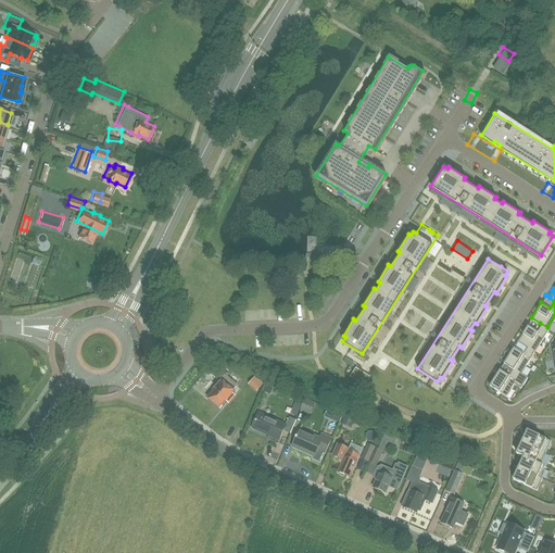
[(540,323),(535,329),(527,324),(517,339),(526,346),(526,344),(533,350),(547,327),(540,323)]
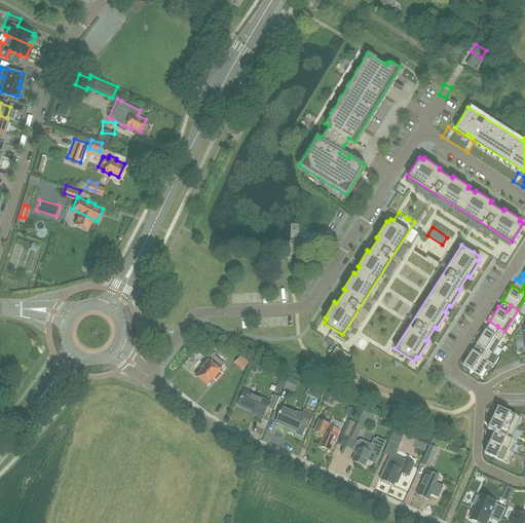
[(497,327),(493,332),(485,327),(480,335),(479,335),(476,339),(477,340),(476,342),(484,347),(485,346),(491,351),(492,350),(504,331),(497,326),(497,327)]
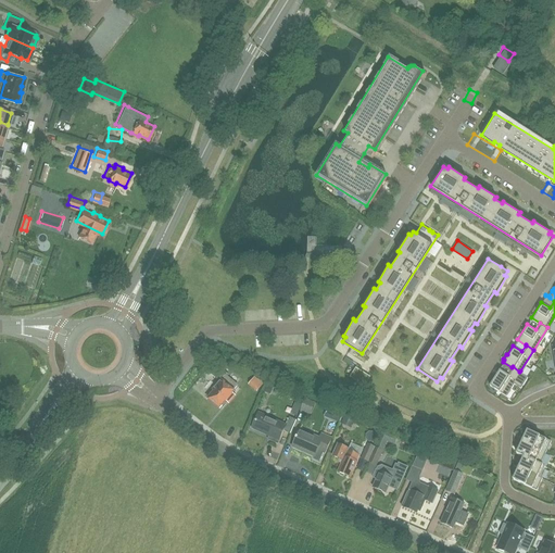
[(231,387),(236,382),(225,374),(227,373),(221,366),(222,364),(215,359),(206,368),(213,375),(214,374),(219,378),(212,387),(213,388),(206,396),(218,405),(225,398),(227,400),(234,393),(230,391),(232,388),(231,387)]
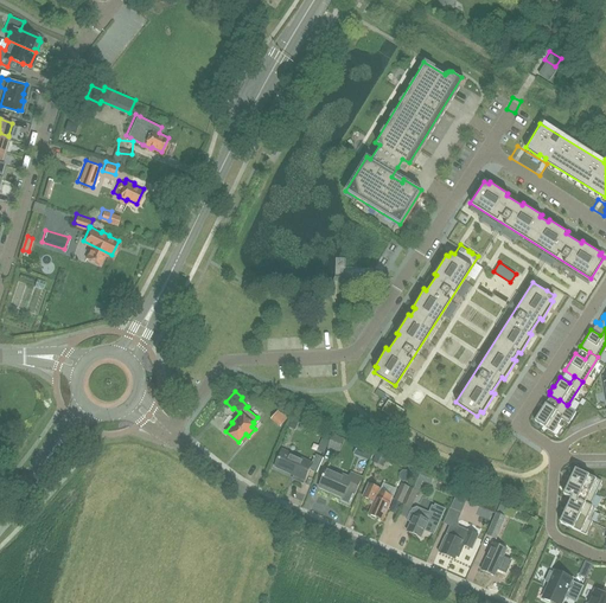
[(381,408),(395,417),(402,406),(388,398),(381,408)]
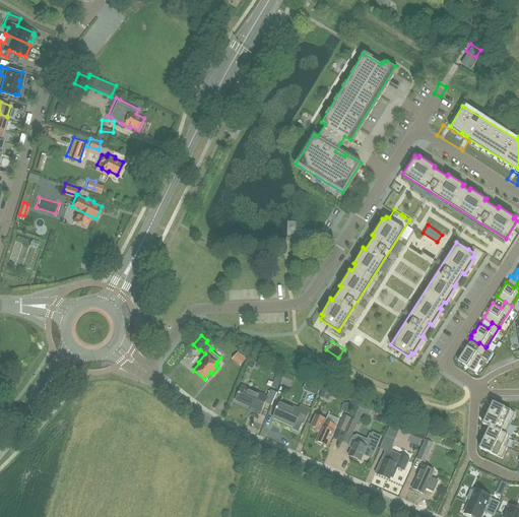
[(472,368),(479,357),(487,361),(493,350),(487,346),(485,347),(479,342),(478,343),(475,349),(466,343),(461,352),(460,351),(457,356),(458,357),(457,359),(472,368)]
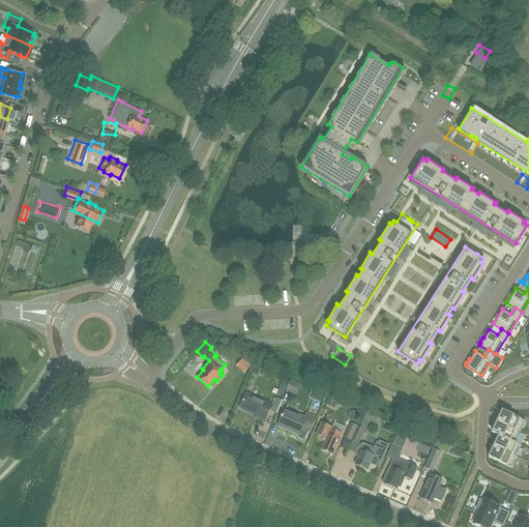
[(250,363),(241,356),(235,364),(244,371),(250,363)]
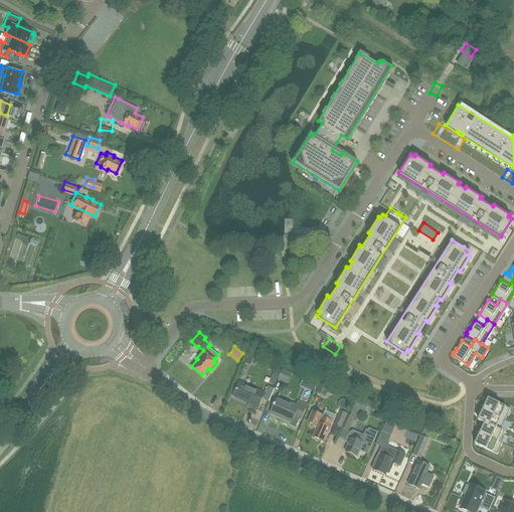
[(282,366),(277,377),(286,381),(292,370),(282,366)]
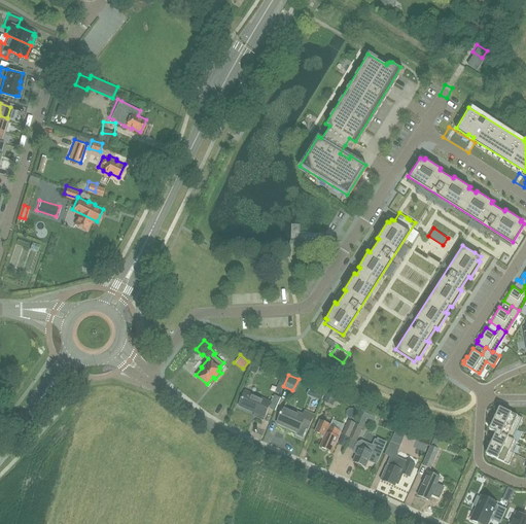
[(270,399),(244,388),(237,404),(264,415),(268,406),(274,409),(279,395),(273,392),(270,399)]
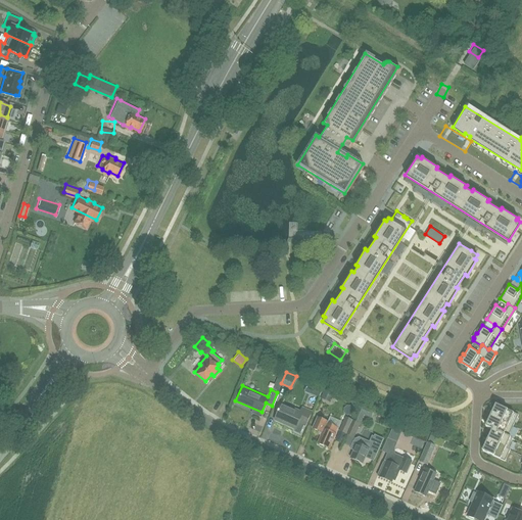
[(322,387),(320,392),(330,396),(332,391),(322,387)]
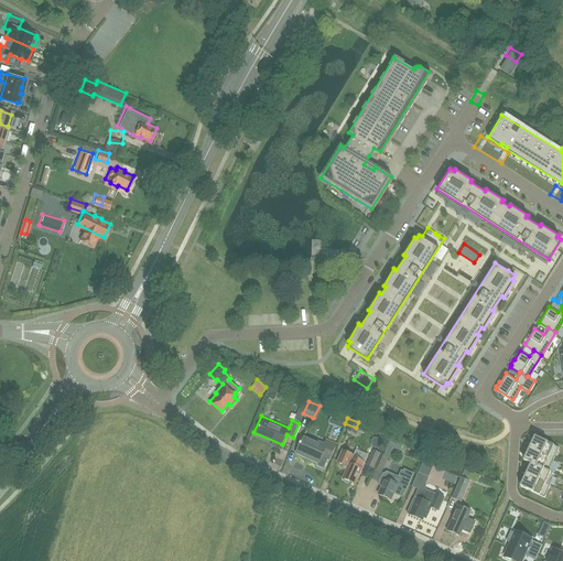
[(323,442),(303,433),(305,428),(304,428),(299,441),(299,442),(295,451),(317,461),(321,452),(328,455),(335,441),(325,437),(323,442)]
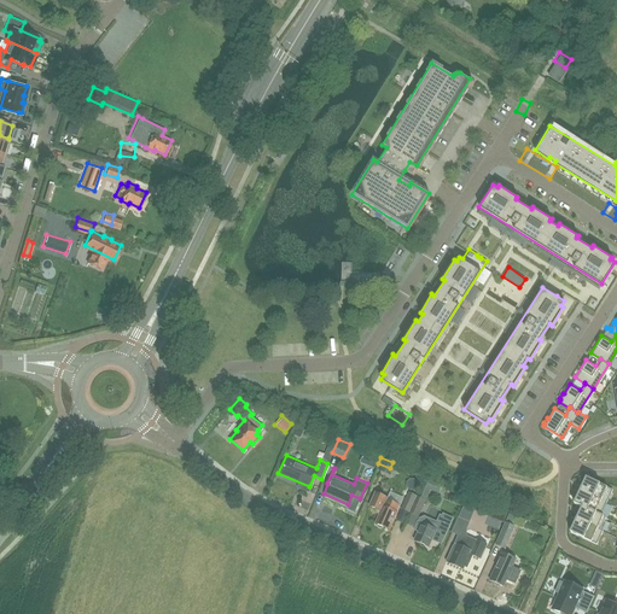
[(605,501),(611,487),(586,475),(580,487),(605,501)]
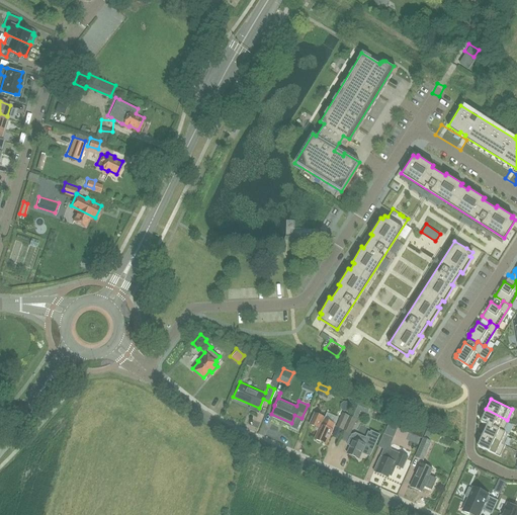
[(503,430),(503,429),(507,420),(486,409),(481,420),(487,423),(503,430)]
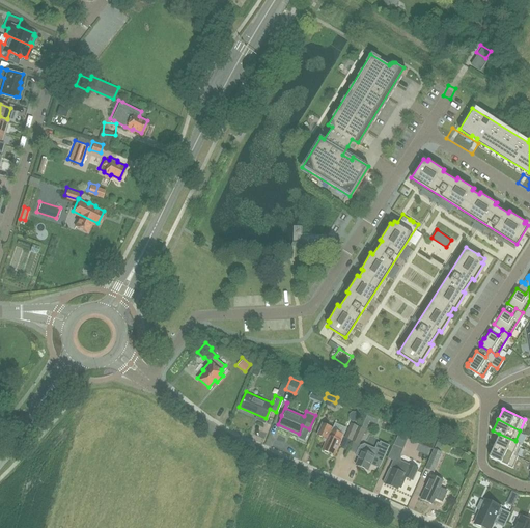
[(342,433),(330,427),(331,425),(321,421),(315,432),(322,435),(322,436),(323,439),(325,440),(322,445),(322,447),(334,453),(337,445),(342,433)]
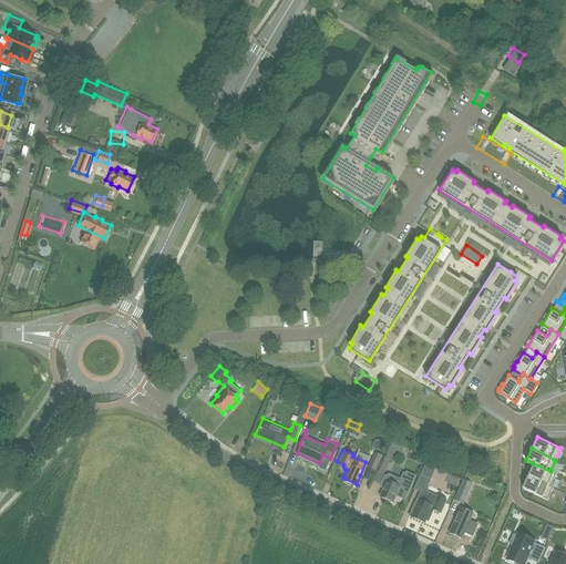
[(374,469),(381,453),(373,450),(367,467),(374,469)]
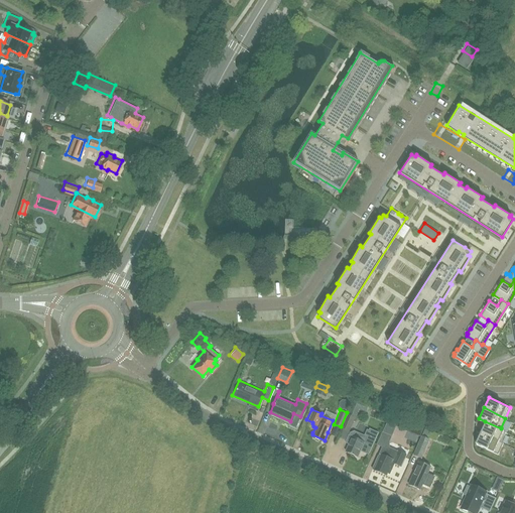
[(349,430),(355,415),(347,412),(341,426),(349,430)]
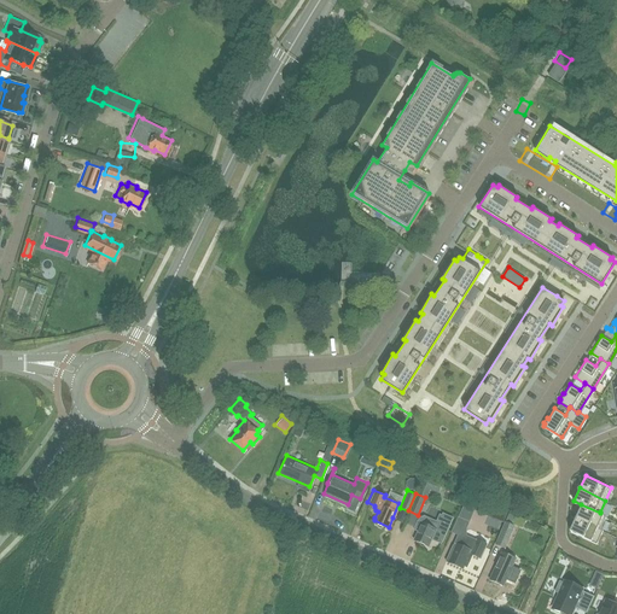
[(466,493),(457,515),(467,520),(477,498),(466,493)]
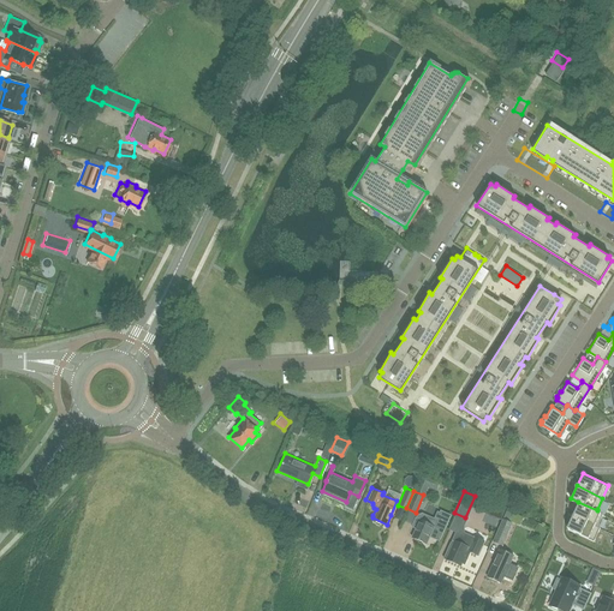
[(488,501),(483,510),(499,516),(502,508),(488,501)]
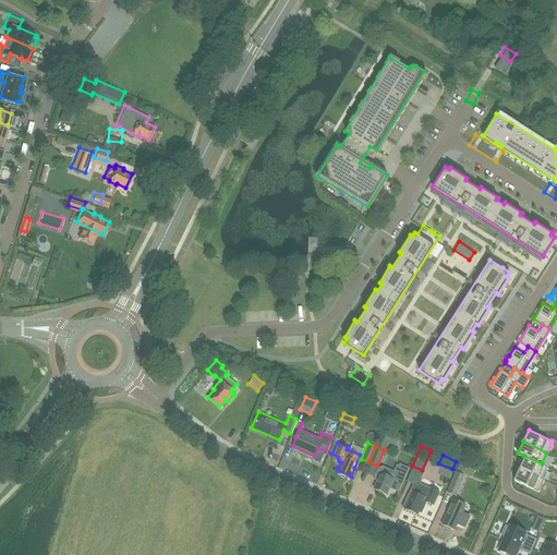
[(520,467),(539,475),(544,465),(542,463),(524,456),(520,467)]
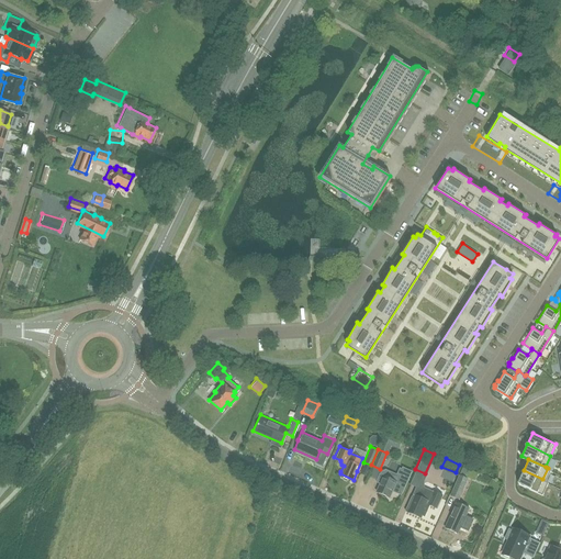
[(385,468),(381,469),(380,472),(379,471),(376,480),(380,481),(376,490),(389,495),(392,489),(401,493),(411,469),(402,466),(397,473),(394,471),(385,468)]
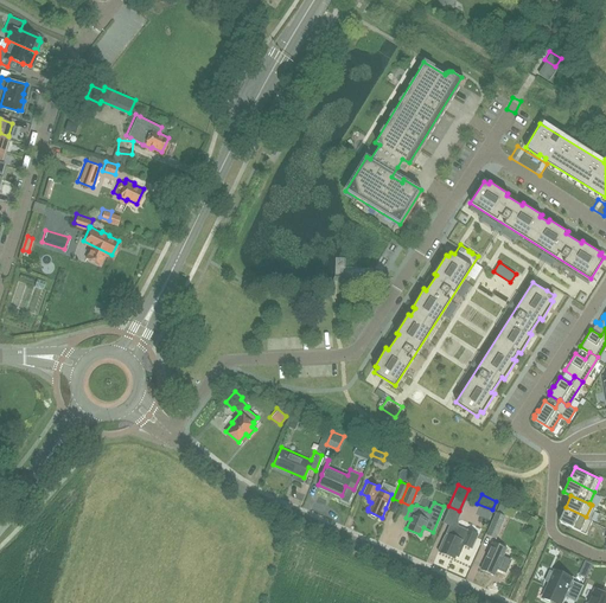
[(566,507),(559,520),(574,527),(585,532),(586,531),(591,519),(588,518),(586,517),(566,507)]
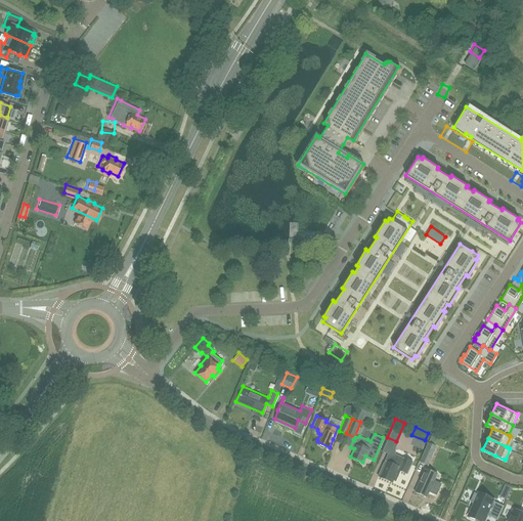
[(428,441),(420,460),(426,463),(434,444),(432,443),(428,441)]
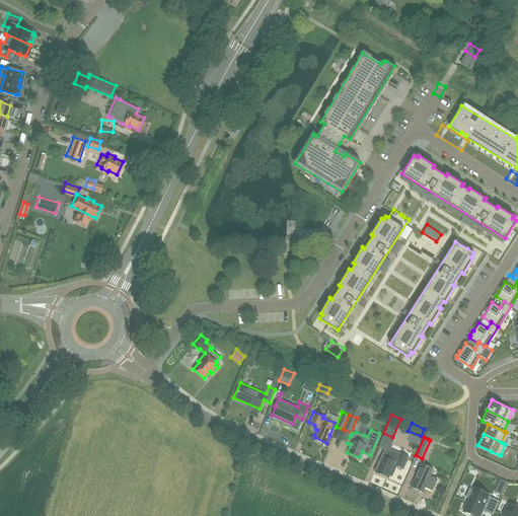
[(402,467),(408,456),(390,448),(389,450),(383,448),(379,456),(373,469),(388,475),(389,473),(391,474),(395,464),(402,467)]
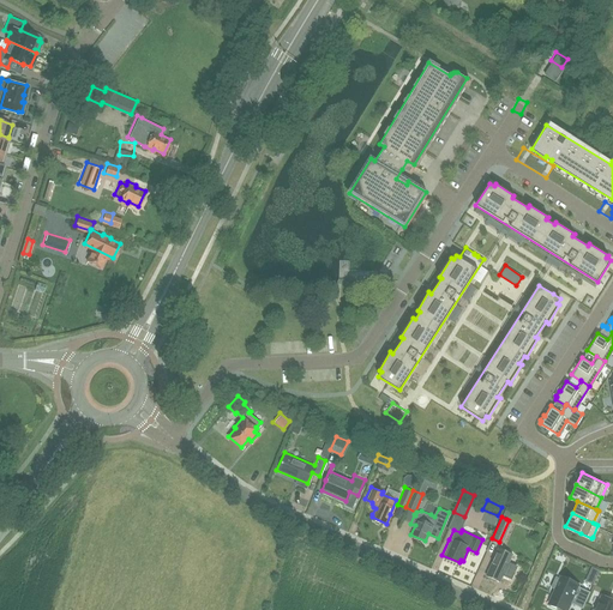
[(511,553),(497,547),(485,574),(499,580),(511,553)]
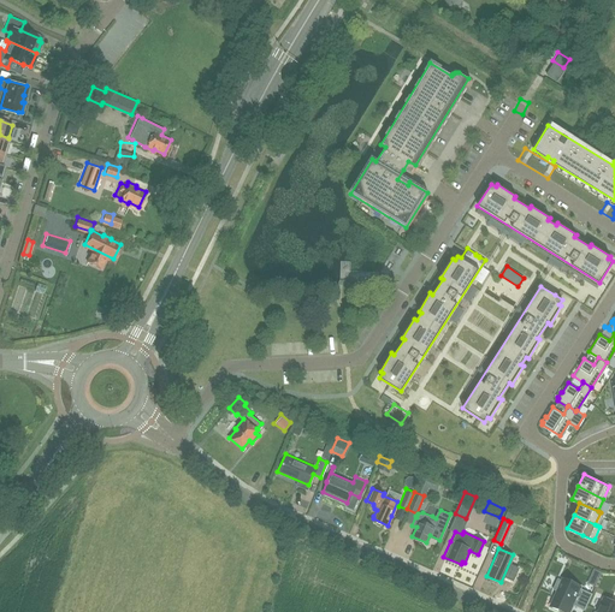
[(593,566),(590,574),(598,577),(601,570),(593,566)]
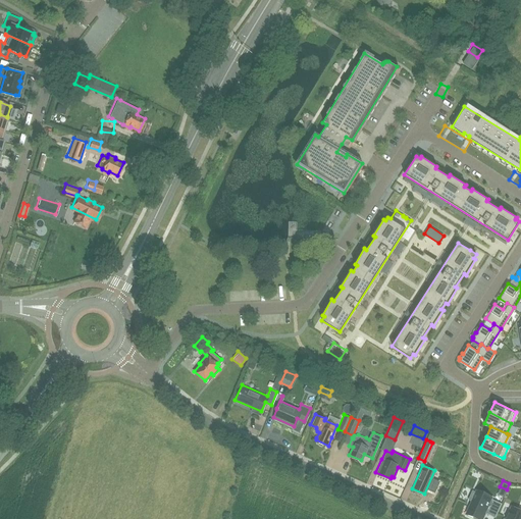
[(396,498),(399,486),(381,481),(378,492),(396,498)]
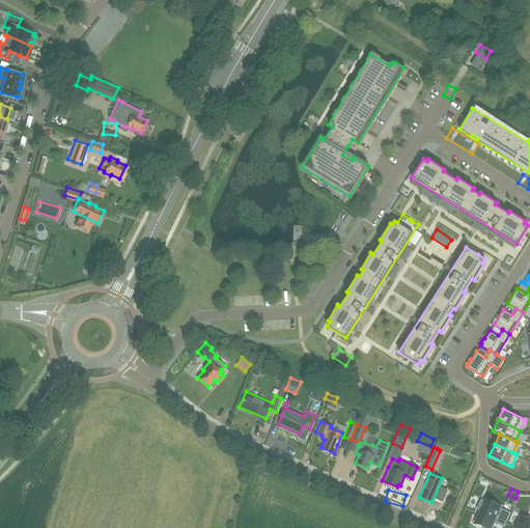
[(480,508),(474,522),(489,527),(492,520),(503,525),(509,510),(498,505),(499,504),(484,498),(483,500),(480,498),(476,506),(480,508)]
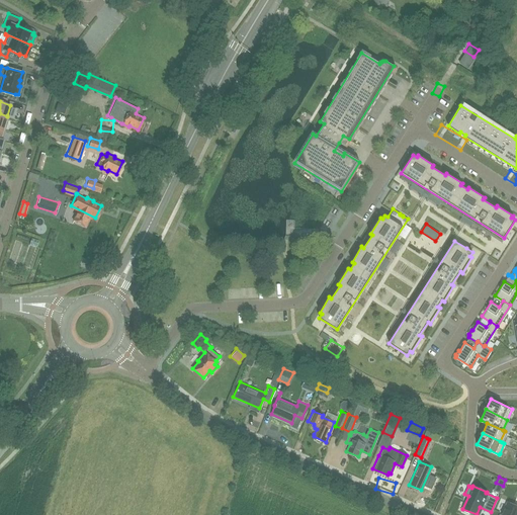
[(499,513),(498,514),(516,514),(516,505),(507,501),(501,514),(499,513)]
